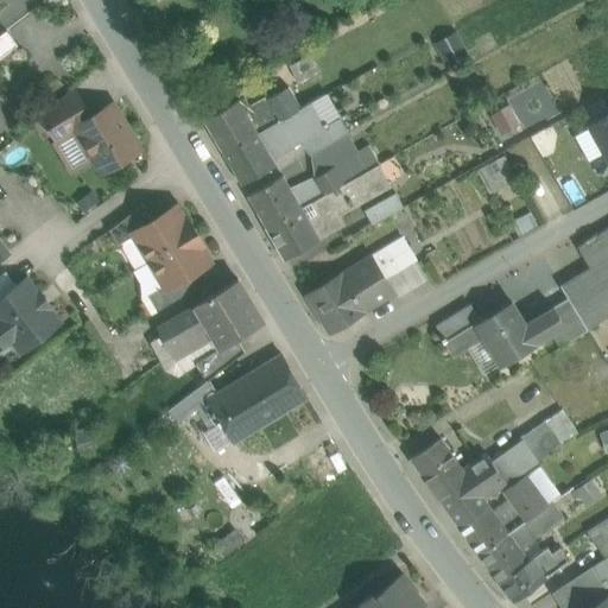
[(7,31),(0,36),(0,58),(18,45),(7,31)]
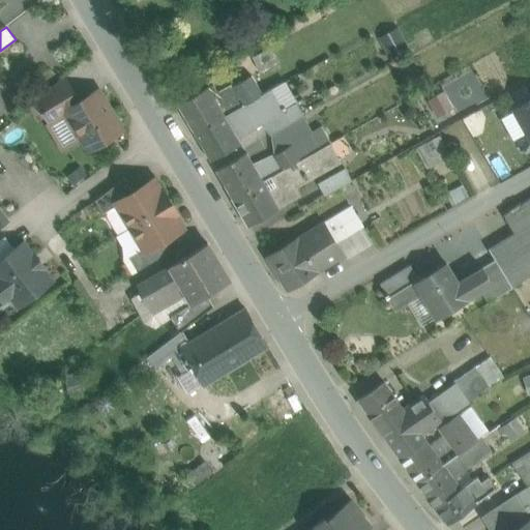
[(270,48),(252,58),(260,72),(278,62),(270,48)]
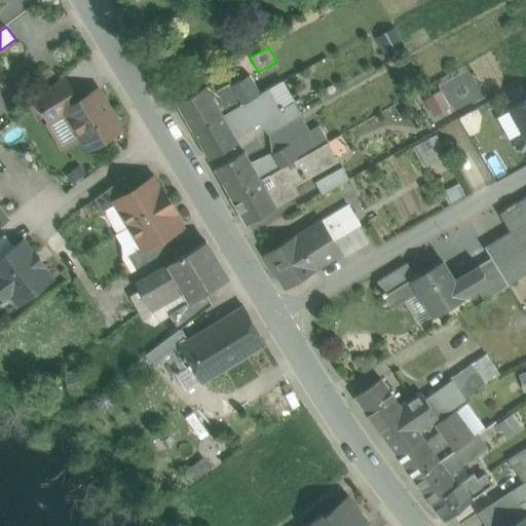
[(250,76),(217,94),(212,84),(207,87),(223,115),(260,95),(250,76)]
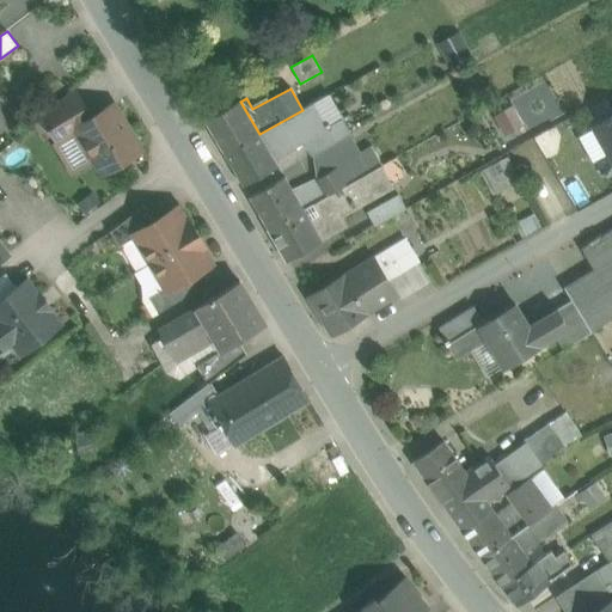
[(74,90),(42,116),(56,141),(77,129),(75,128),(92,118),(74,90)]
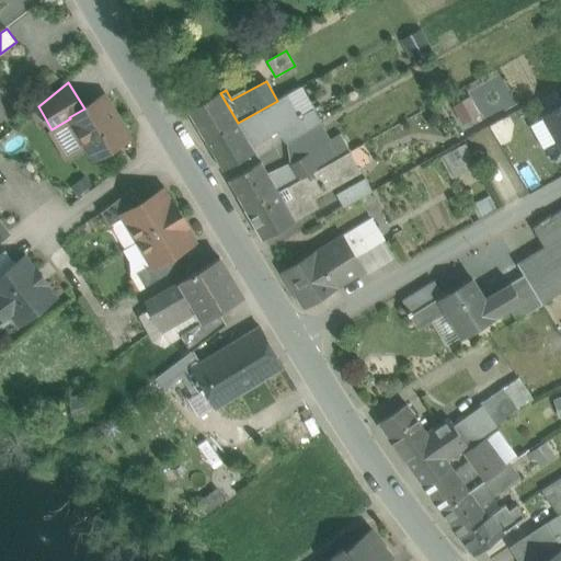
[(238,123),(220,93),(189,111),(205,140),(238,123)]
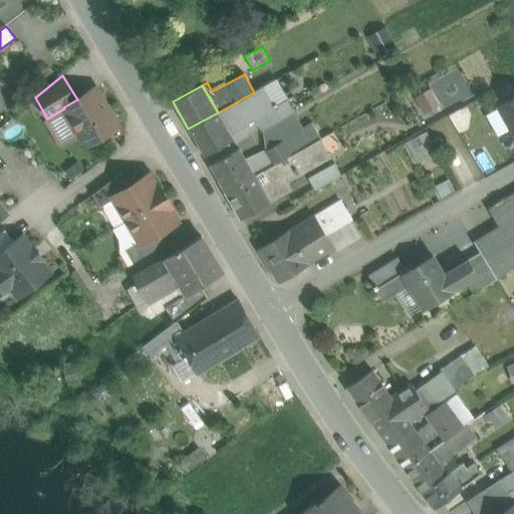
[(254,92),(218,112),(230,134),(256,118),(275,107),(275,106),(264,86),(254,92)]
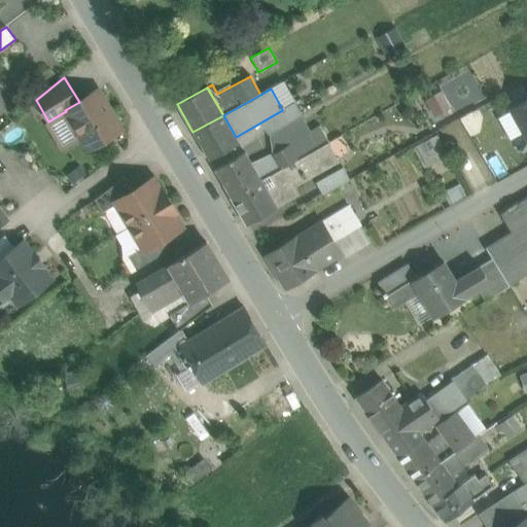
[(433,116),(452,106),(442,89),(424,99),(433,116)]
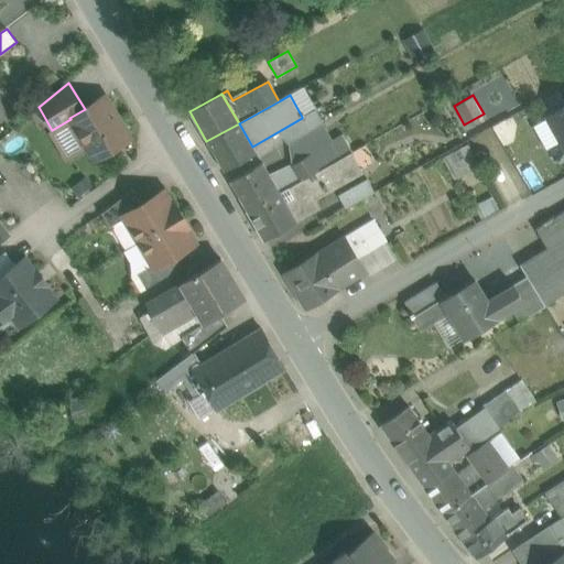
[(85,109),(69,118),(71,119),(95,160),(129,139),(104,97),(85,109)]
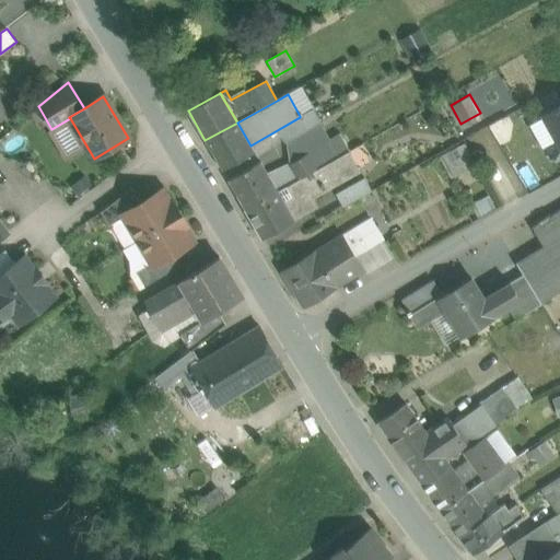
[(559,106),(544,116),(559,144),(559,106)]
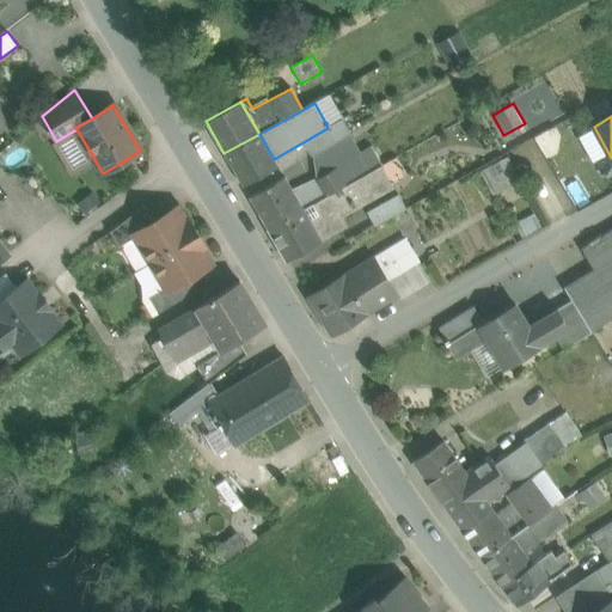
[(328,127),(328,128),(305,141),(312,154),(349,134),(341,118),(328,127)]
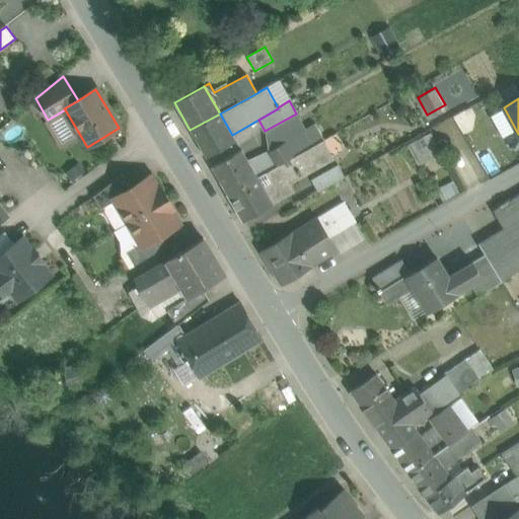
[(220,114),(190,130),(206,157),(235,141),(232,135),(220,114)]
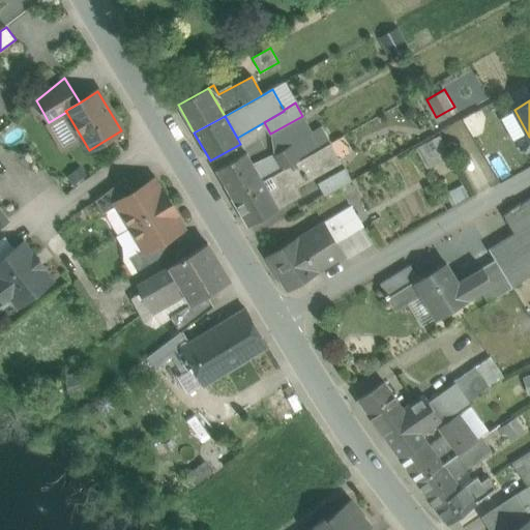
[(302,116),(270,134),(273,155),(274,156),(303,139),(313,154),(330,144),(322,127),(313,133),(302,116)]
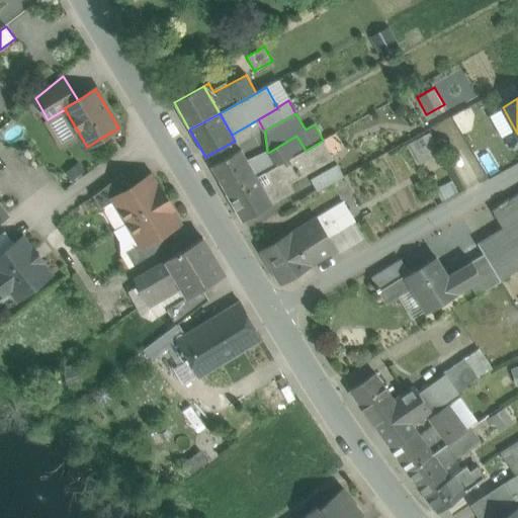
[(419,161),(439,153),(430,133),(410,141),(419,161)]
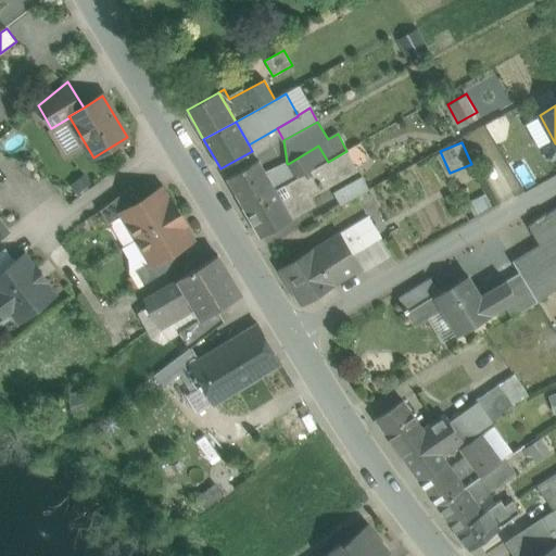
[(288,164),(295,178),(316,167),(317,168),(328,162),(318,146),(288,164)]
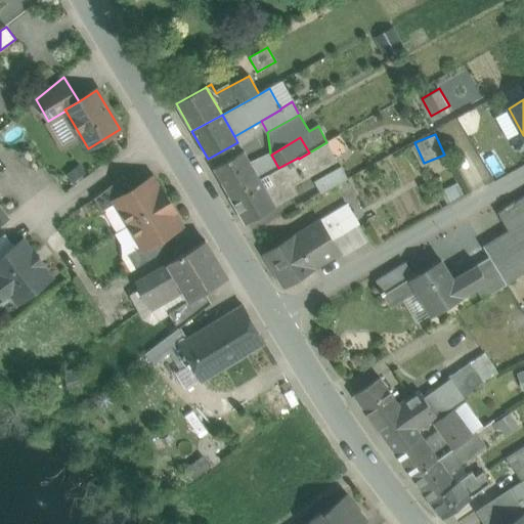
[(278,168),(229,195),(245,223),(295,195),(289,185),(337,159),(326,142),(309,153),(299,159),(298,158),(278,168)]
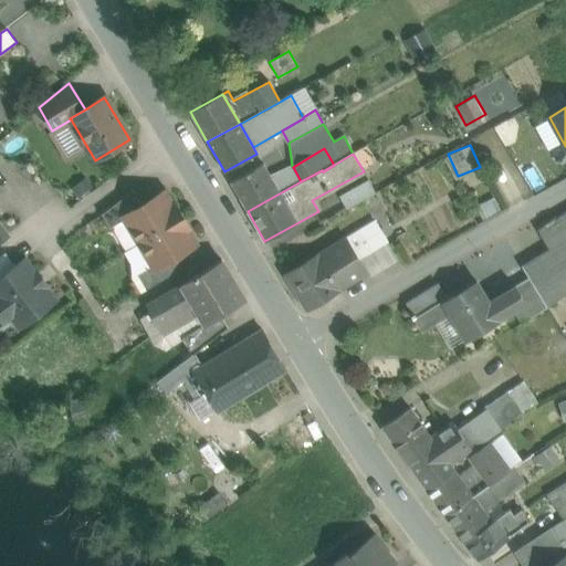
[(263,164),(231,182),(248,211),(301,181),(293,167),(292,166),(270,176),(263,164)]
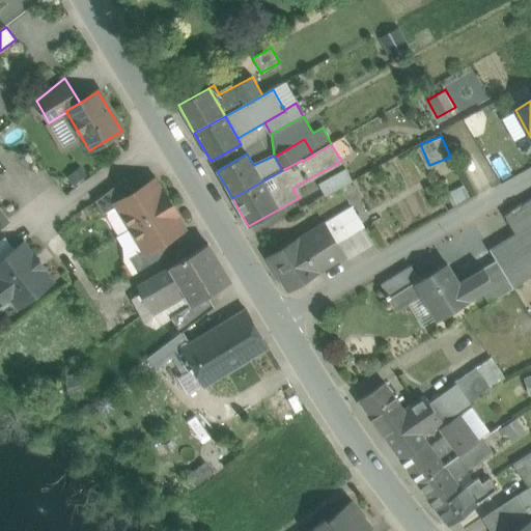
[(345,169),(322,183),(329,195),(353,182),(345,169)]
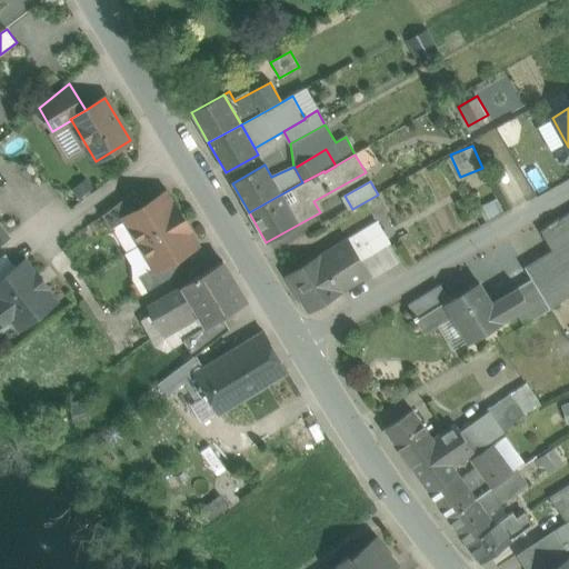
[(133,190),(101,215),(110,229),(126,220),(123,217),(142,206),(133,190)]
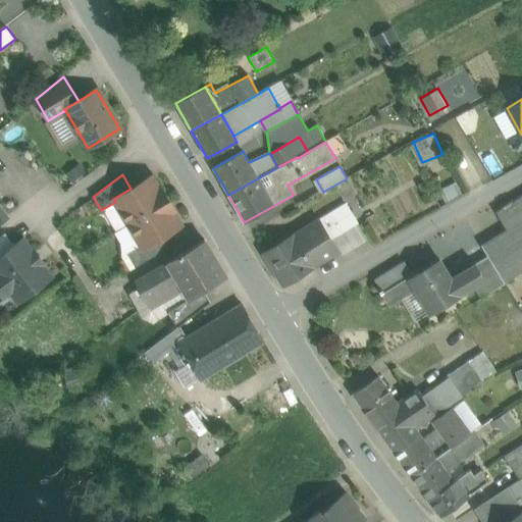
[(131,189),(113,199),(115,202),(128,223),(168,200),(161,189),(160,189),(152,176),(131,189)]
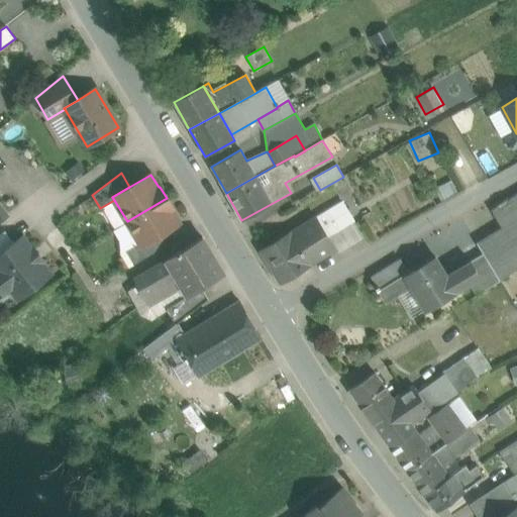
[(516,194),(491,210),(502,229),(516,219),(516,194)]
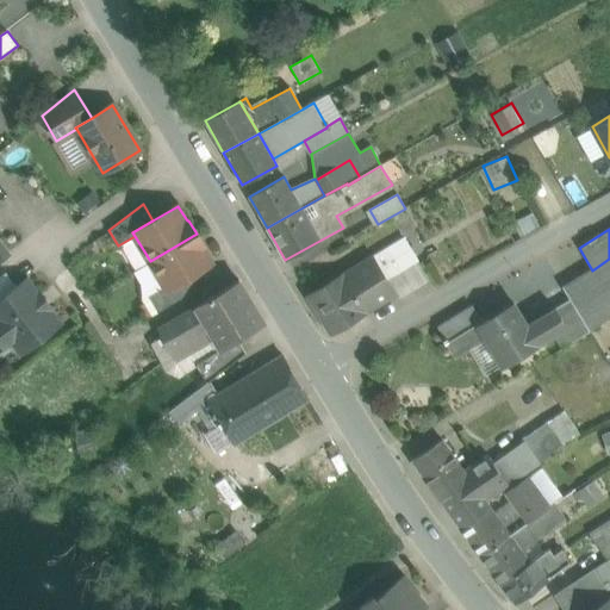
[(197,234),(150,261),(165,286),(167,290),(187,278),(212,263),(203,248),(205,247),(197,234)]
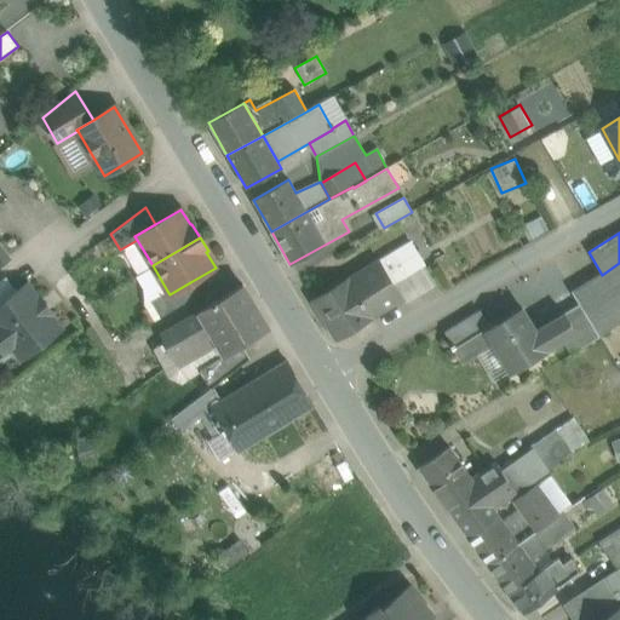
[(411,242),(379,260),(394,283),(425,265),(411,242)]
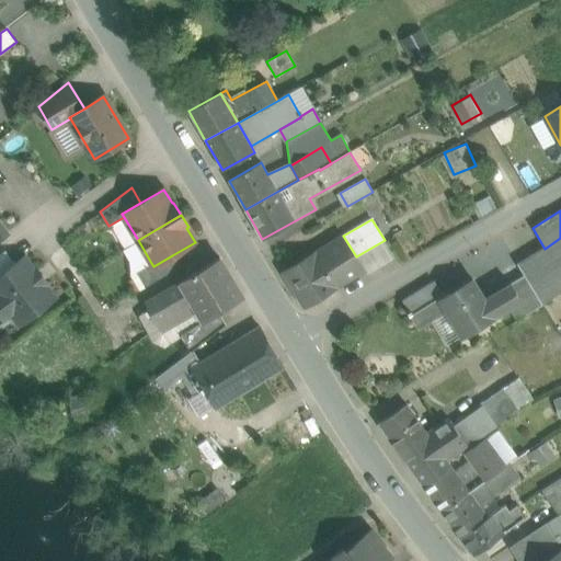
[(343,236),(315,253),(284,272),(305,307),(335,288),(335,287),(365,271),(356,256),(343,236)]
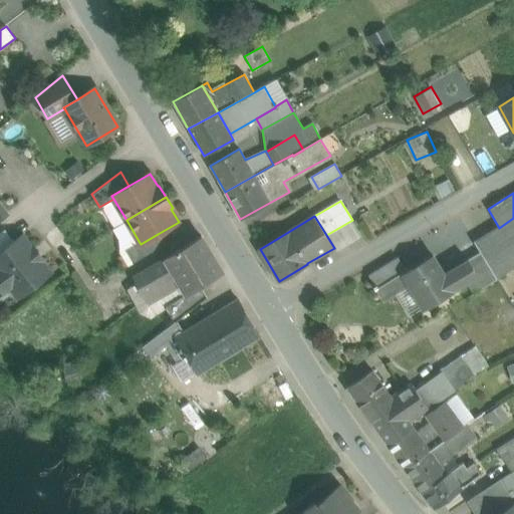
[(513,218),(499,228),(475,242),(481,252),(496,277),(497,277),(513,266),(513,218)]
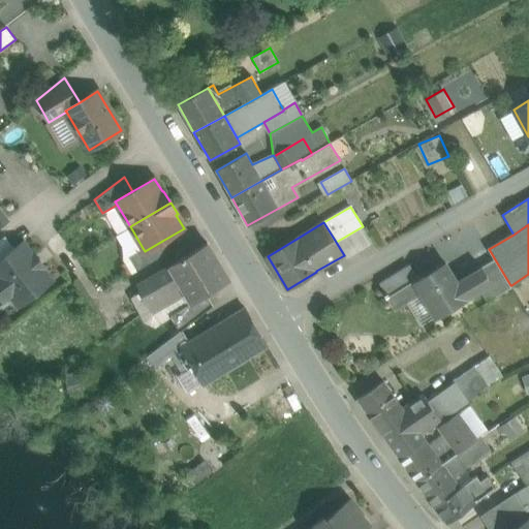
[(5,237),(0,240),(0,261),(16,250),(5,237)]
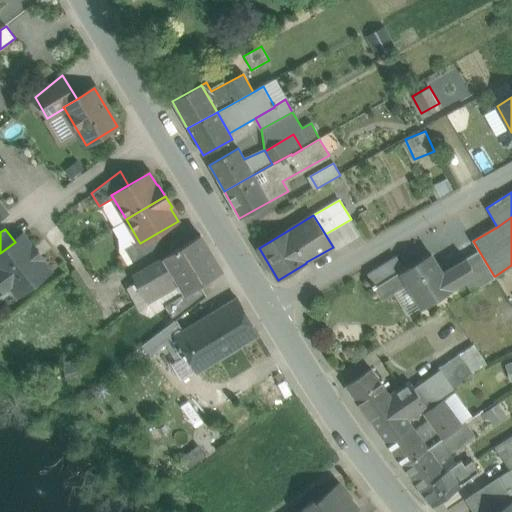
[(157,233),(140,243),(138,240),(124,248),(133,262),(164,243),(157,233)]
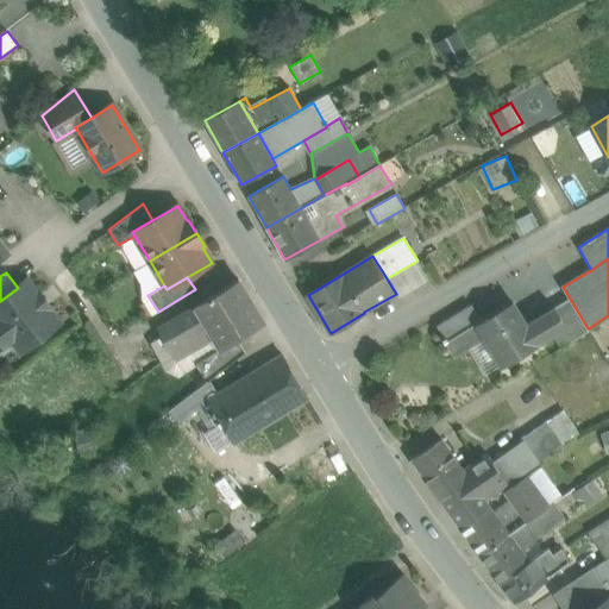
[(238,280),(195,306),(196,307),(157,328),(162,337),(170,351),(209,328),(221,347),(237,339),(263,322),(238,280)]
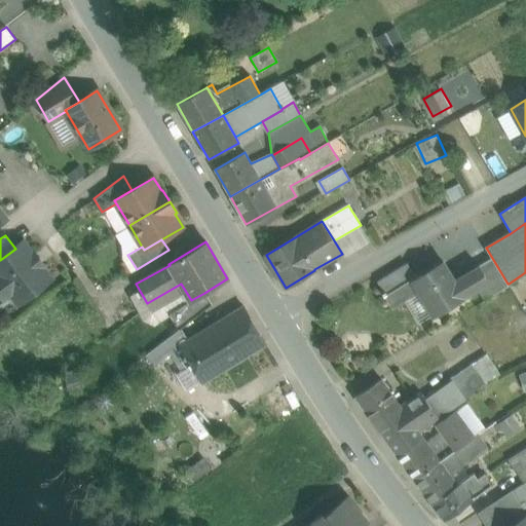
[(15,249),(0,260),(0,276),(1,278),(0,278),(0,289),(4,294),(9,290),(19,301),(49,277),(41,266),(42,266),(32,254),(23,242),(15,249)]
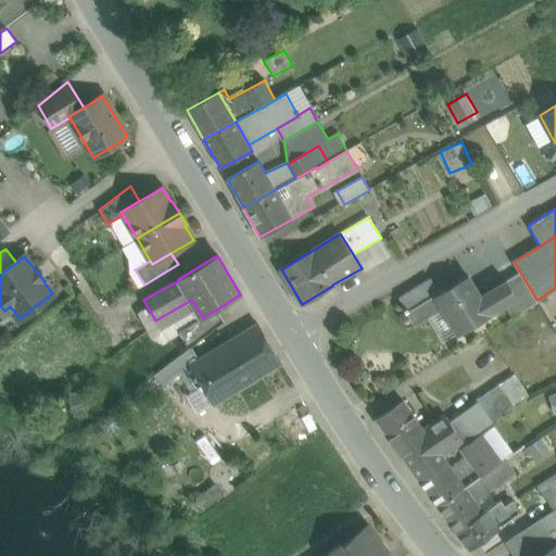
[(467,277),(439,294),(438,293),(406,313),(414,326),(443,308),(459,333),(491,315),(490,315),(505,305),(513,318),(539,302),(538,300),(536,300),(520,273),(480,298),(467,277)]
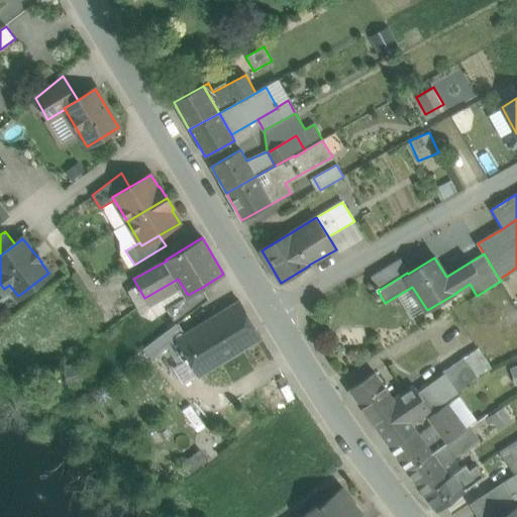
[(400,261),(372,278),(378,287),(376,288),(378,291),(407,273),(400,261)]
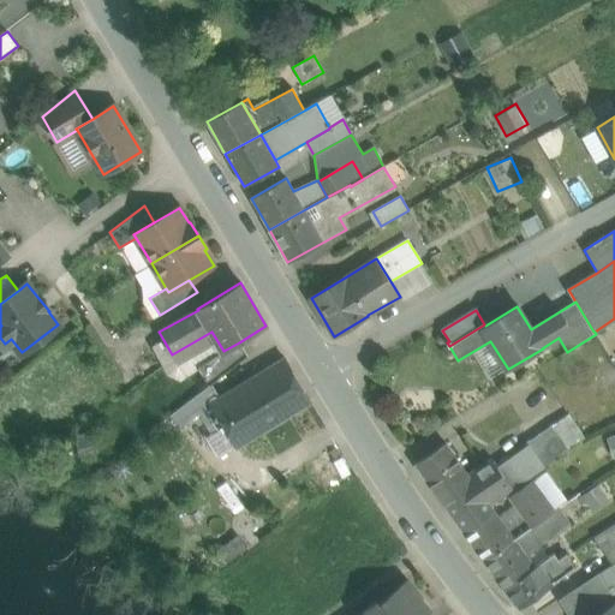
[(198,368),(224,351),(212,332),(172,354),(163,340),(153,346),(168,374),(179,380),(198,368)]
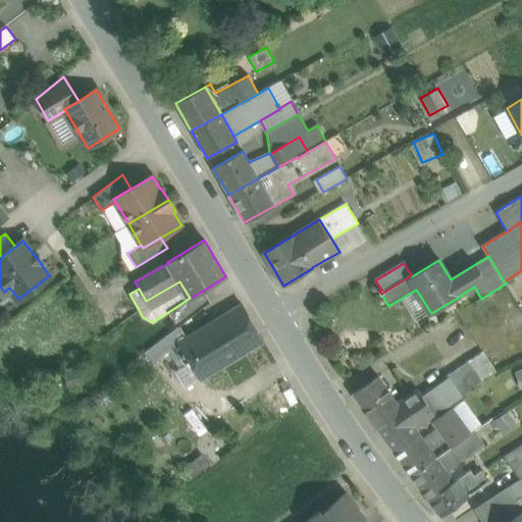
[(203,291),(190,298),(168,312),(177,327),(178,326),(210,302),(203,291)]
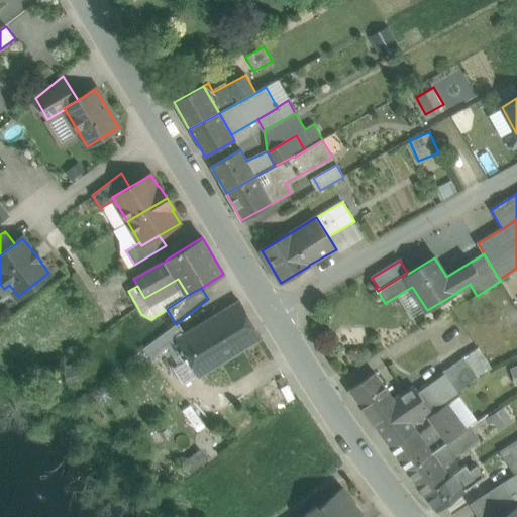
[(186,335),(177,341),(188,358),(198,375),(261,335),(240,302),(186,335)]
